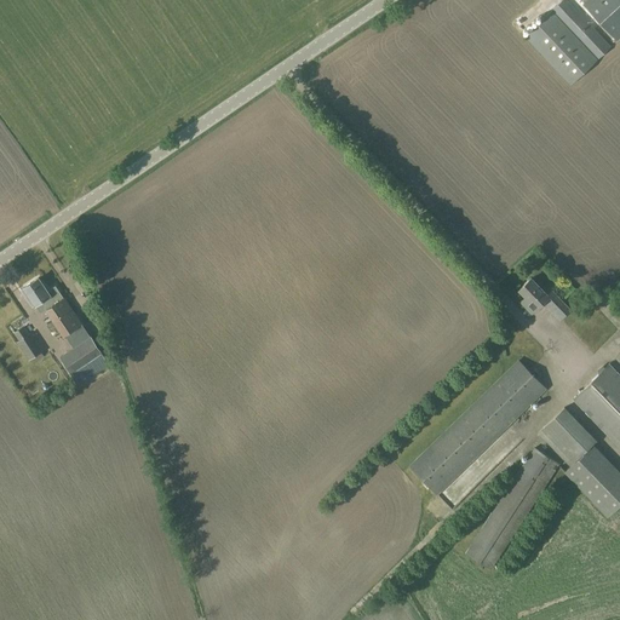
[(610,49),(566,0),(562,0),(524,38),(570,87),(610,49)]
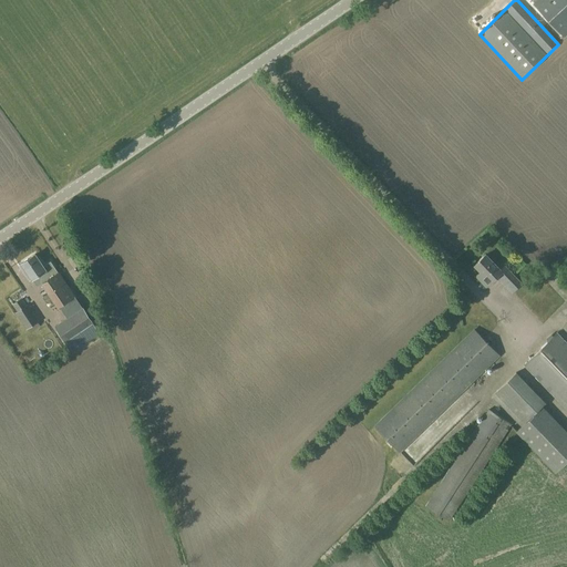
[(566,0),(538,0),(535,2),(534,3),(540,10),(565,37),(566,34),(566,0)]
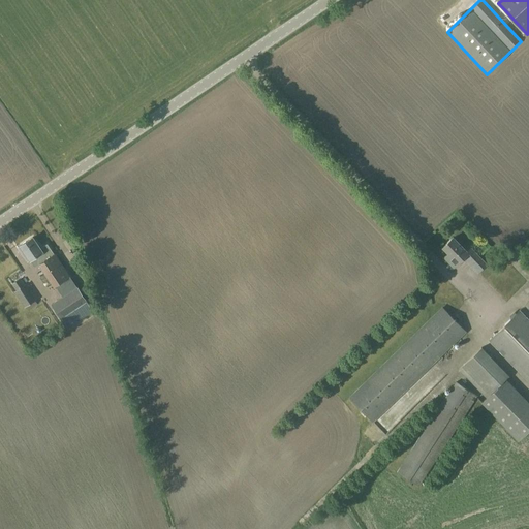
[(48,244),(40,248),(33,238),(21,246),(21,247),(19,248),(28,261),(30,260),(34,267),(38,265),(55,287),(70,276),(48,244)]
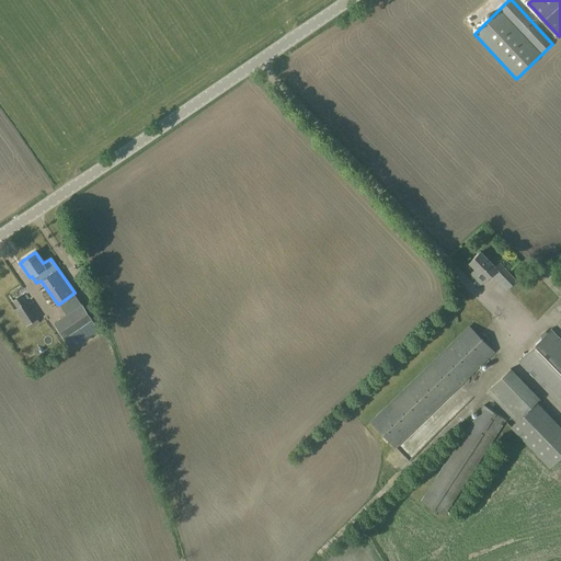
[(471,273),(481,283),(491,274),(506,290),(516,281),(500,263),(494,267),(481,253),(470,263),(476,268),(471,273)]
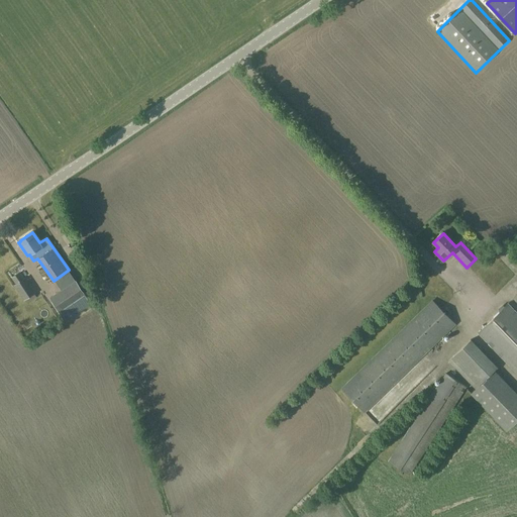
[(35,293),(25,278),(21,272),(11,278),(16,285),(14,286),(24,301),(35,293)]
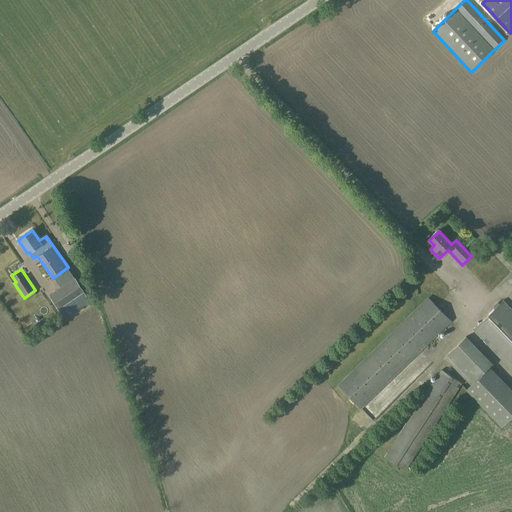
[(50,294),(60,310),(85,293),(74,278),(50,294)]
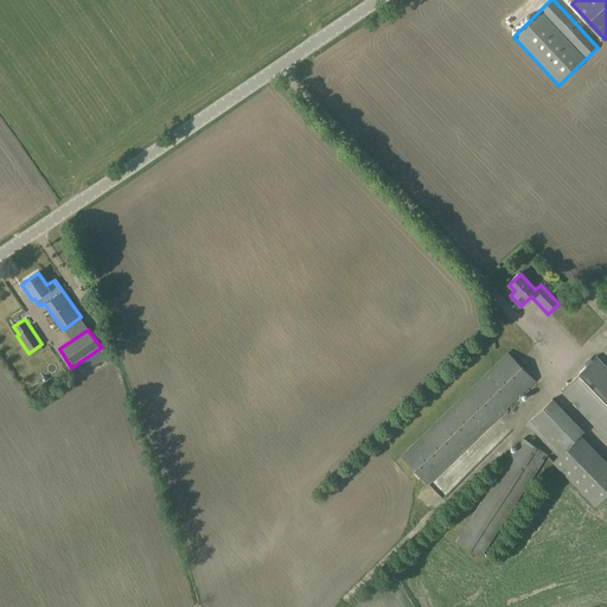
[(532,379),(506,351),(400,455),(427,483),(532,379)]
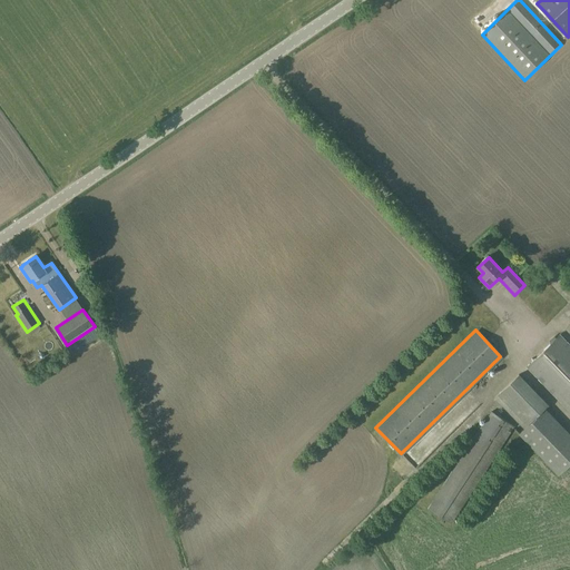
[(527,366),(569,412),(569,344),(560,334),(527,366)]
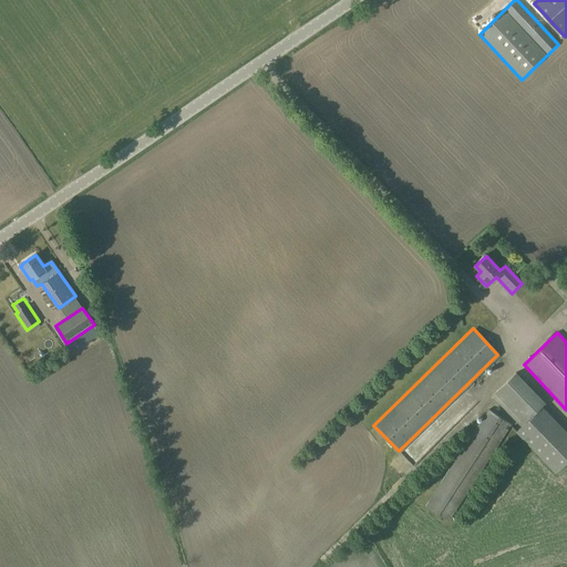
[(555,471),(566,459),(566,431),(542,405),(545,402),(515,373),(492,395),(521,425),(516,431),(555,471)]
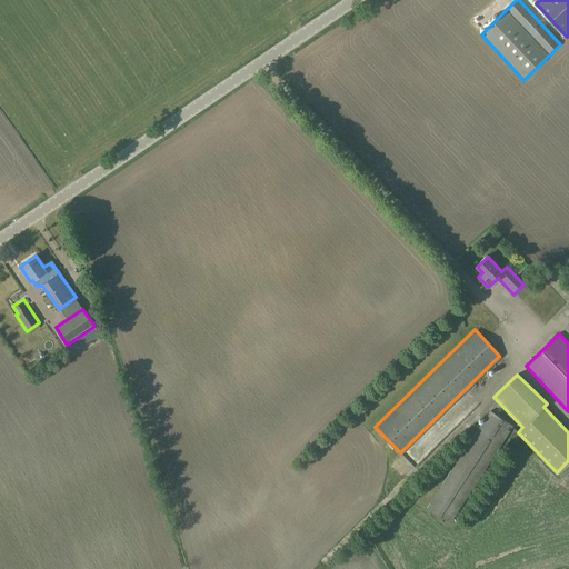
[(513,426),(490,411),(427,507),(450,522),(513,426)]
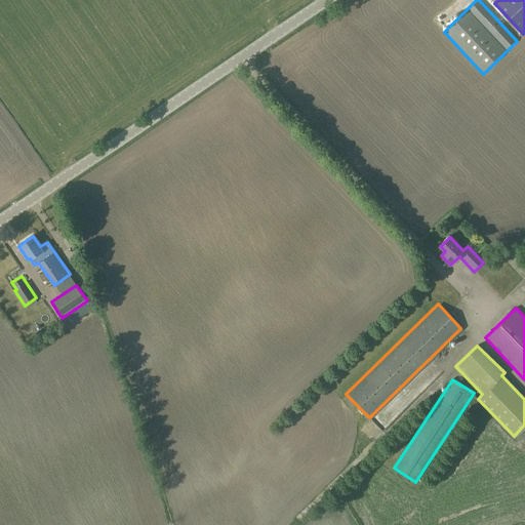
[(372,425),(379,433),(405,409),(396,400),(391,404),(393,405),(372,425)]
